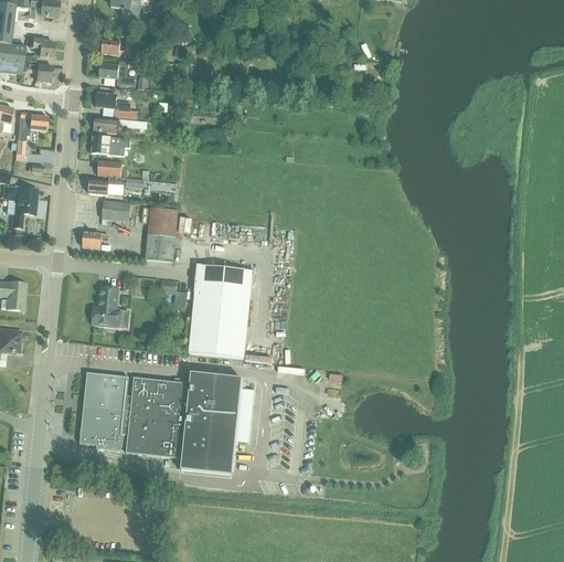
[(0,42),(10,44),(10,43),(16,6),(29,7),(29,6),(32,6),(40,7),(40,14),(57,17),(59,1),(50,0),(11,0),(11,3),(0,1),(0,42)]
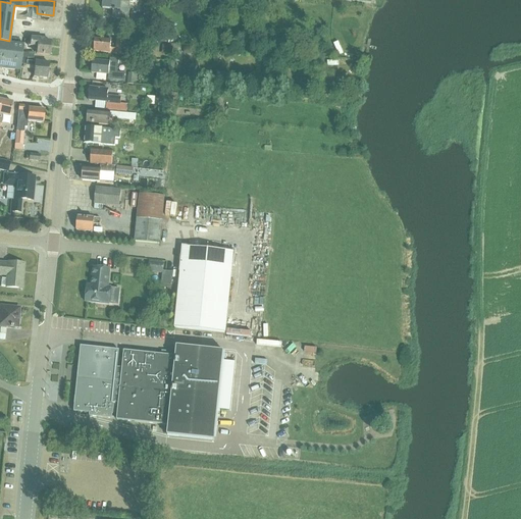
[(103,0),(103,5),(112,6),(111,15),(118,16),(127,17),(129,0),(136,0),(103,0)]
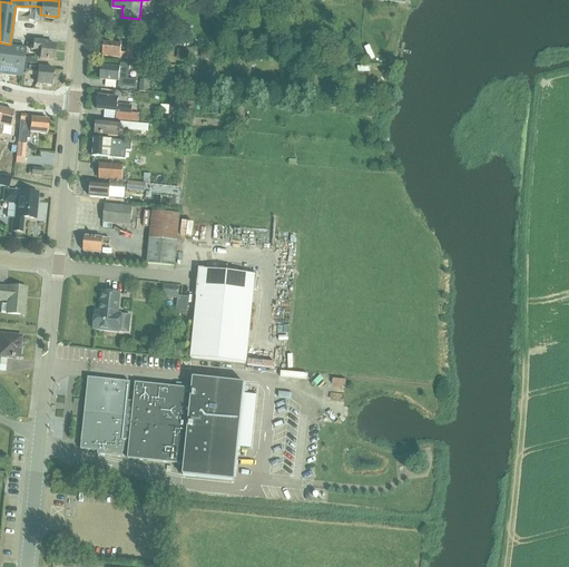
[(30,39),(30,47),(40,48),(39,57),(54,58),(56,44),(48,42),(48,41),(30,39)]
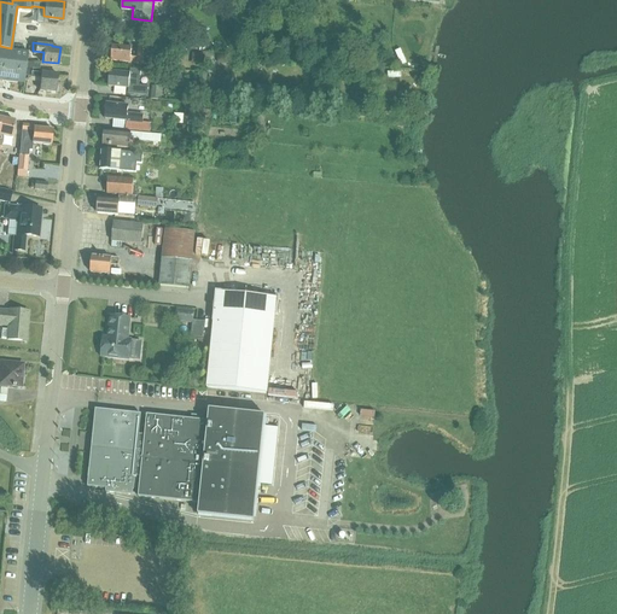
[(149,60),(150,46),(137,45),(137,52),(131,51),(131,45),(111,44),(110,58),(149,60)]
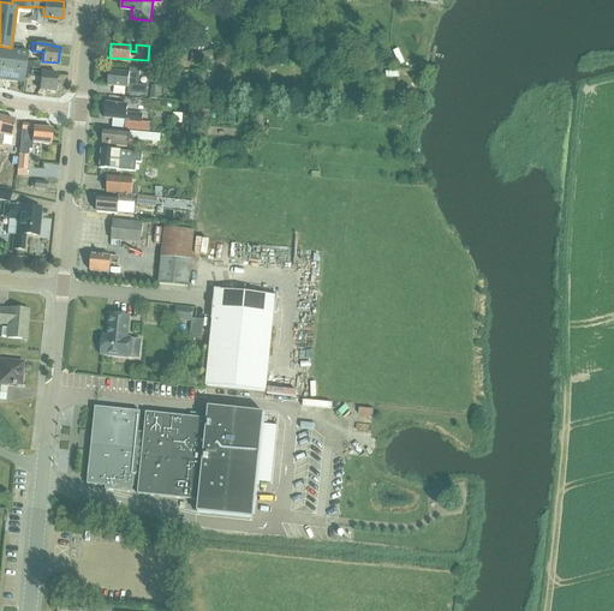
[(392,45),(386,47),(392,60),(398,58),(392,45)]
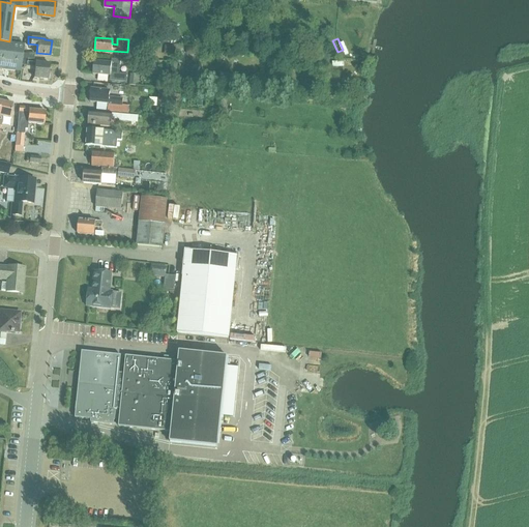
[(22,56),(23,51),(24,42),(9,40),(9,41),(0,39),(0,63),(21,67),(21,64),(22,56)]
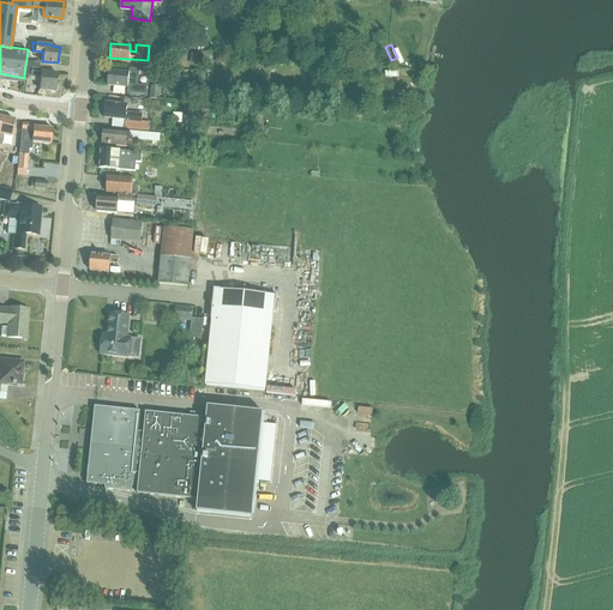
[(202,62),(202,52),(191,52),(191,61),(202,62)]
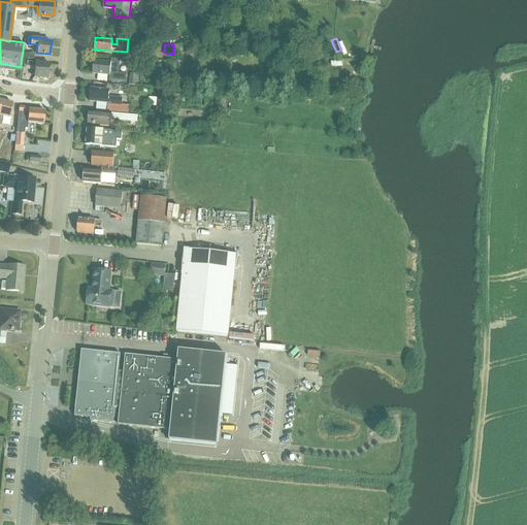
[(26,60),(26,57),(22,56),(21,64),(26,64),(34,65),(33,75),(47,76),(48,62),(26,60)]
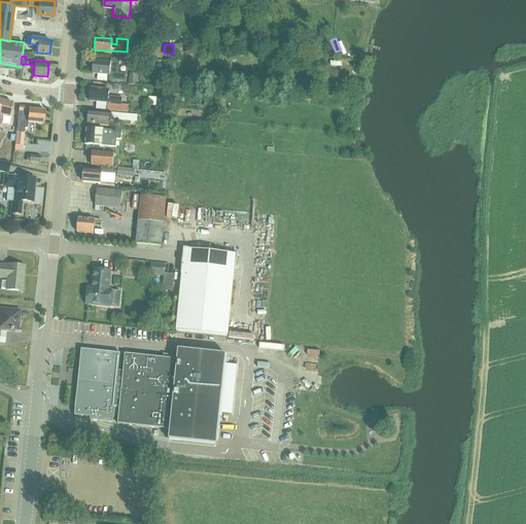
[(93,67),(92,72),(93,71),(97,72),(107,73),(108,73),(108,77),(107,77),(125,79),(126,72),(117,71),(117,70),(118,58),(119,58),(109,57),(109,61),(94,59),(93,59),(93,67)]
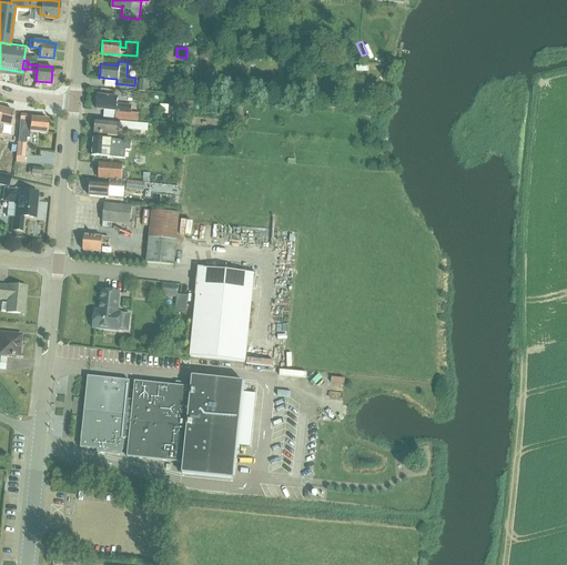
[(200,69),(199,78),(209,79),(210,69),(200,69)]
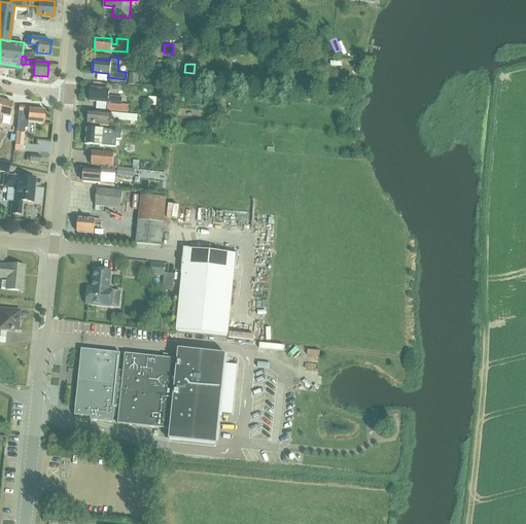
[(127,103),(120,102),(120,95),(107,94),(108,88),(90,85),(89,99),(105,100),(105,108),(127,110),(127,103)]
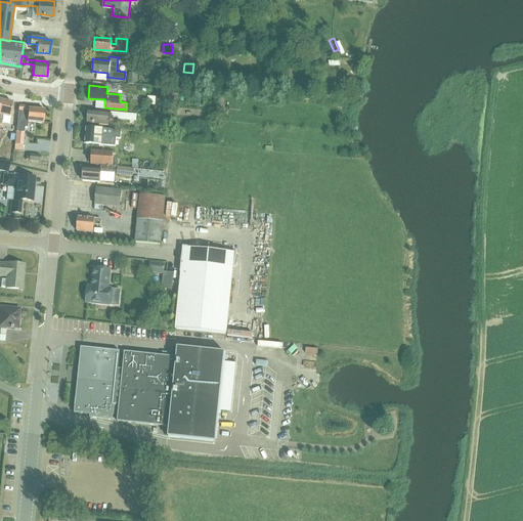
[(0,97),(0,121),(2,113),(9,115),(12,100),(0,97)]
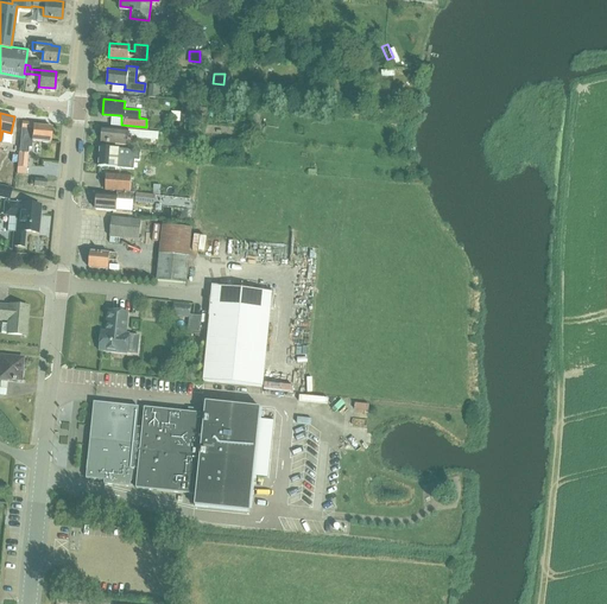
[(18,150),(17,164),(25,165),(26,151),(27,144),(30,145),(30,138),(49,139),(50,125),(31,124),(32,120),(20,120),(19,131),(18,150)]
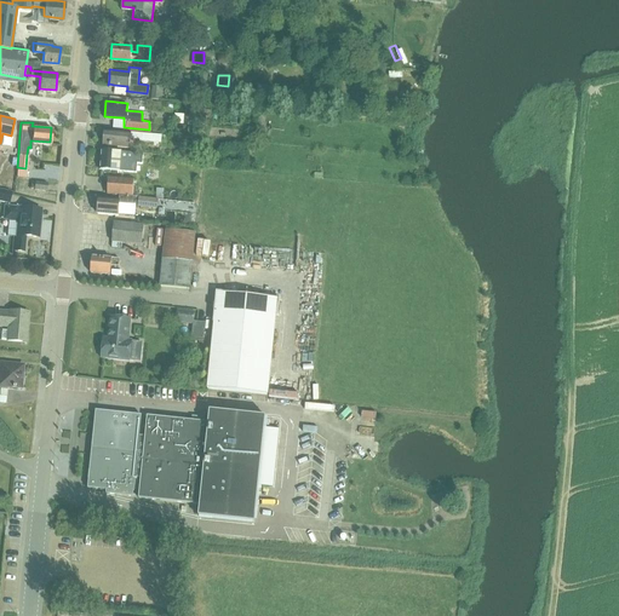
[(161,140),(161,133),(104,128),(103,142),(130,144),(131,136),(139,137),(139,138),(161,140)]
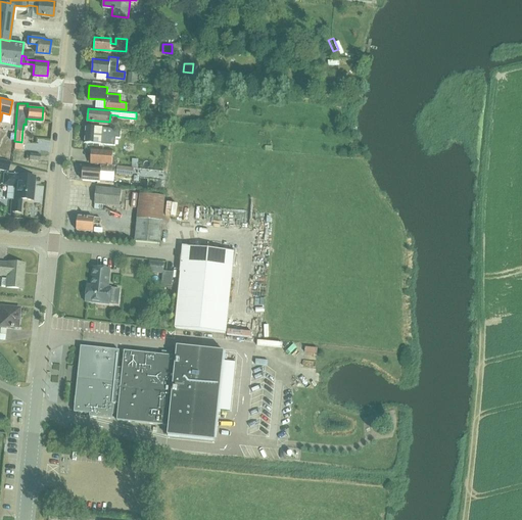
[(84,134),(84,141),(114,143),(114,136),(119,136),(120,128),(106,126),(86,125),(85,134),(84,134)]
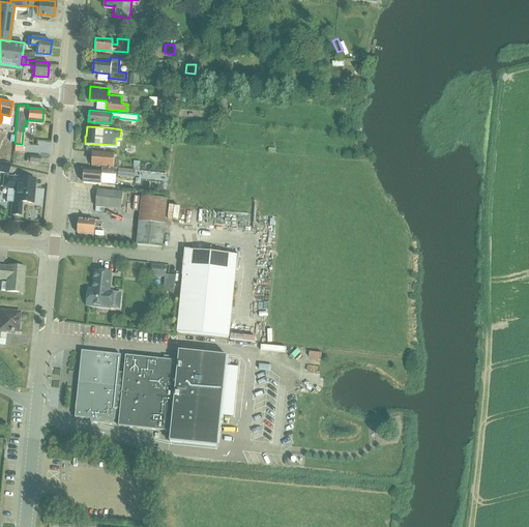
[(31,136),(30,147),(43,148),(45,137),(31,136)]
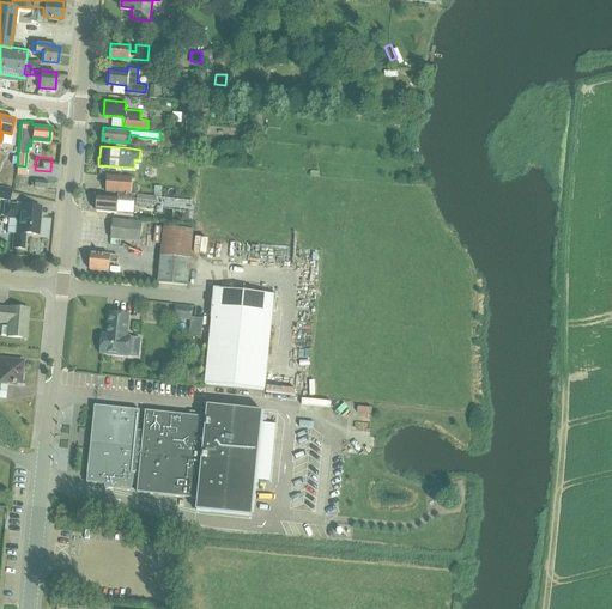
[(105,189),(117,190),(133,192),(134,176),(107,174),(105,189)]
